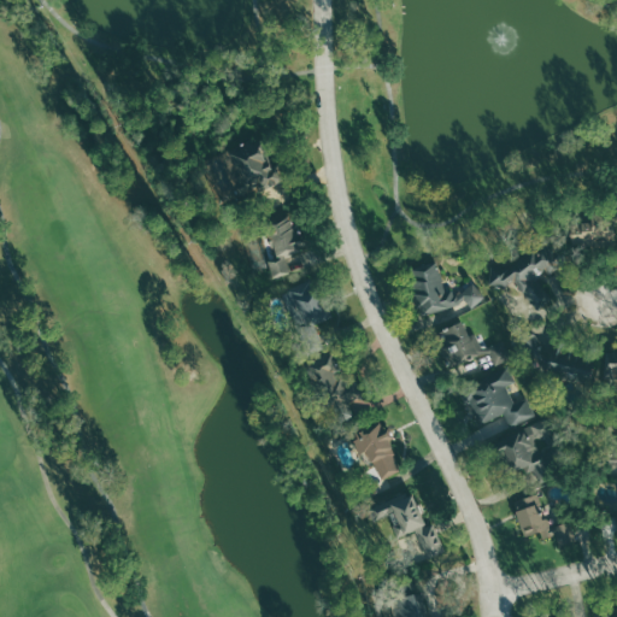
[(231,151),(262,136),(274,163),(277,160),(286,178),(258,192),(256,186),(238,193),(229,174),(240,169),(231,151)]
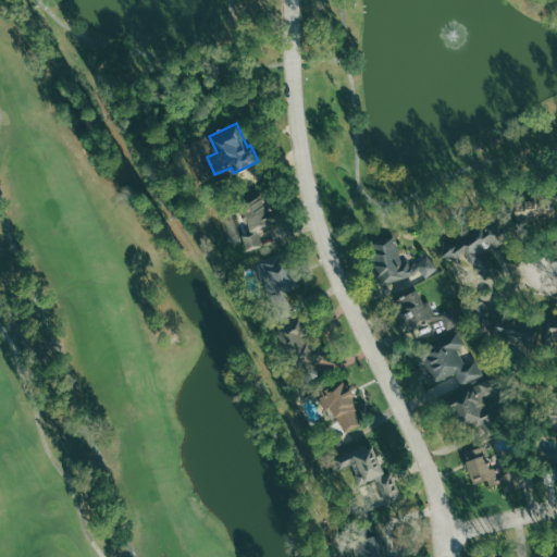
[(516,224),(556,221),(554,199),(556,196),(556,190),(552,195),(545,196),(544,184),(521,186),(523,199),(514,200),(516,224)]
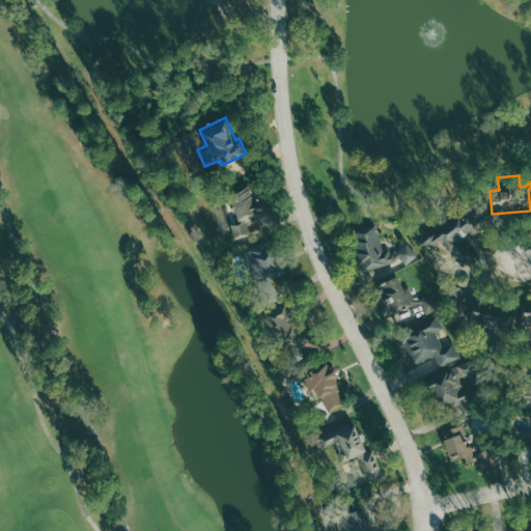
[(235,236),(222,190),(255,180),(264,213),(246,218),(250,232),(235,236)]
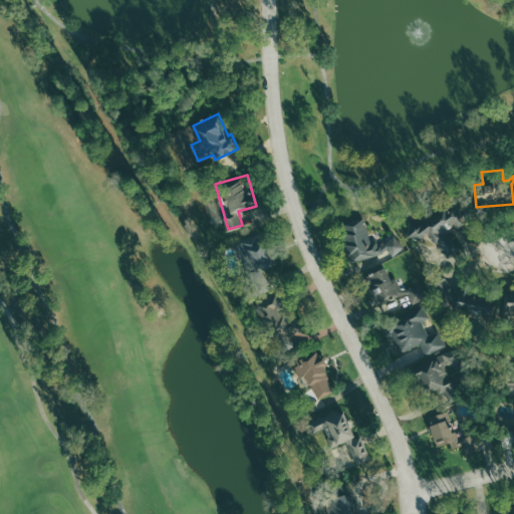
[(409,220),(407,236),(422,237),(428,233),(447,258),(459,249),(445,230),(453,223),(456,227),(468,219),(456,203),(458,193),(448,192),(446,204),(422,222),(409,220)]
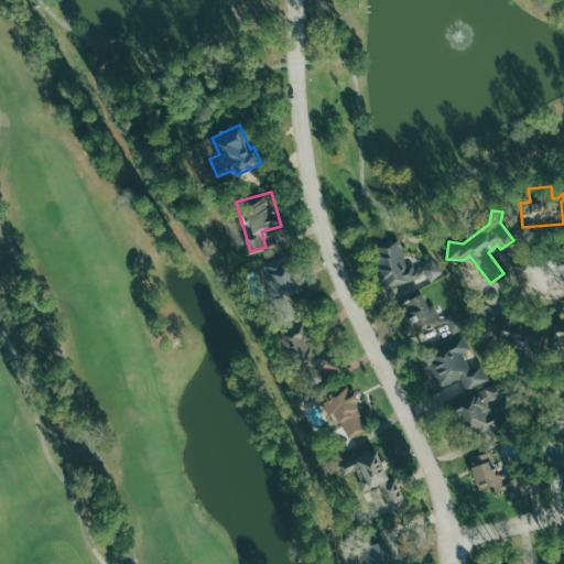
[(432,257),(446,273),(433,285),(424,277),(386,286),(373,245),(399,238),(407,266),(420,268),(432,257)]
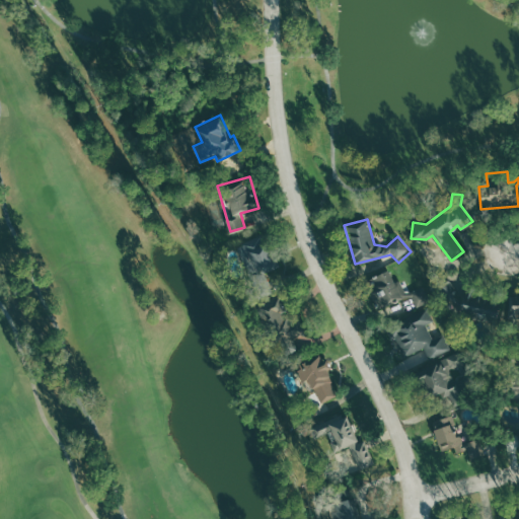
[(240,242),(251,269),(246,271),(258,297),(271,292),(263,272),(279,265),(265,231),(240,242)]
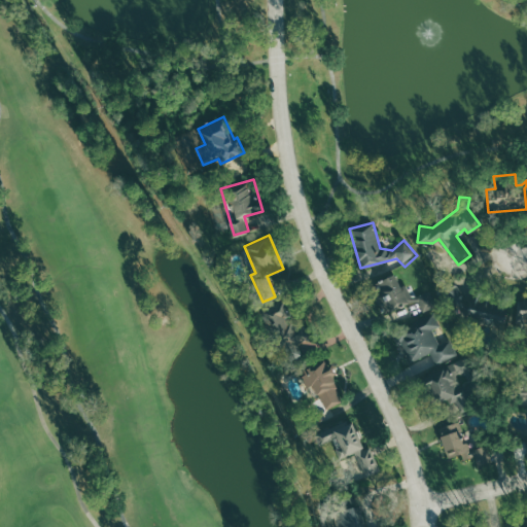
[(370,283),(382,315),(417,301),(421,311),(435,306),(428,290),(411,297),(399,271),(370,283)]
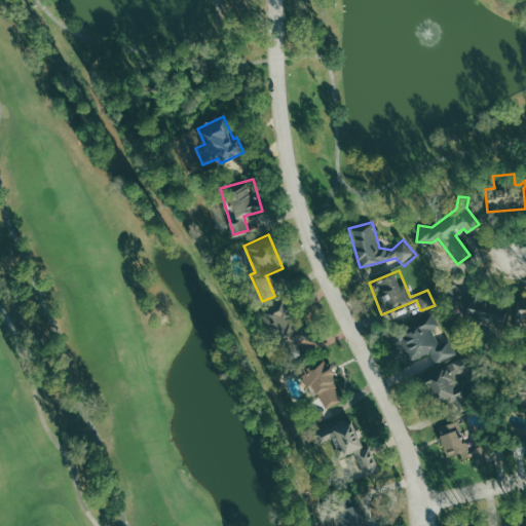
[(259,308),(284,297),(296,325),(302,322),(308,336),(296,341),(302,353),(286,361),(280,347),(274,350),(264,328),(267,327),(259,308)]
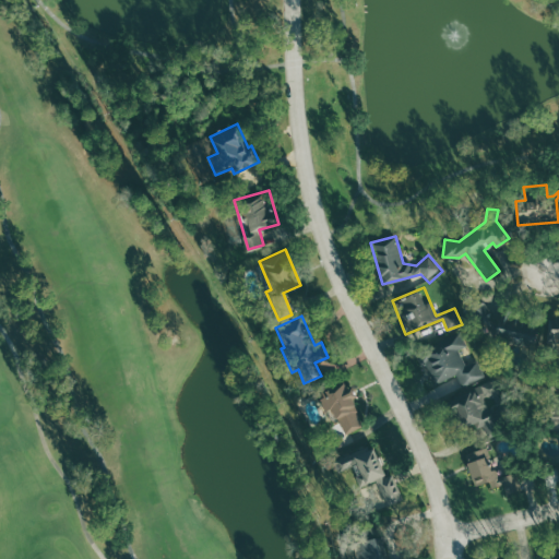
[(558,318),(549,318),(549,347),(558,347),(558,318)]
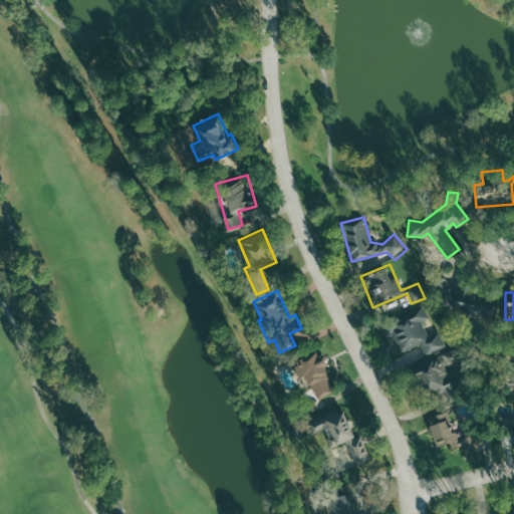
[(381,323),(423,304),(429,318),(423,321),(429,333),(438,329),(445,345),(425,354),(420,342),(401,351),(392,332),(387,334),(381,323)]
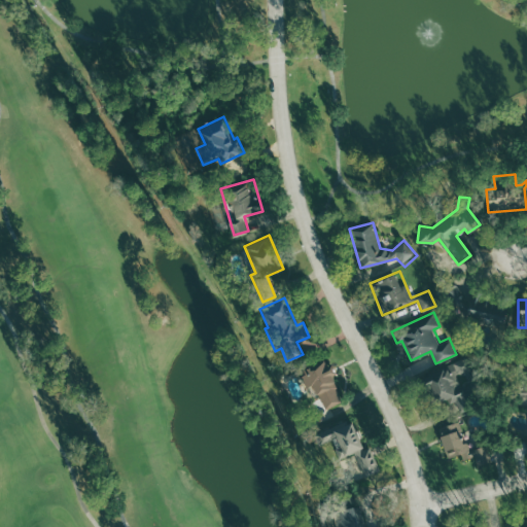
[(325,410),(344,400),(323,359),(305,367),(325,410)]
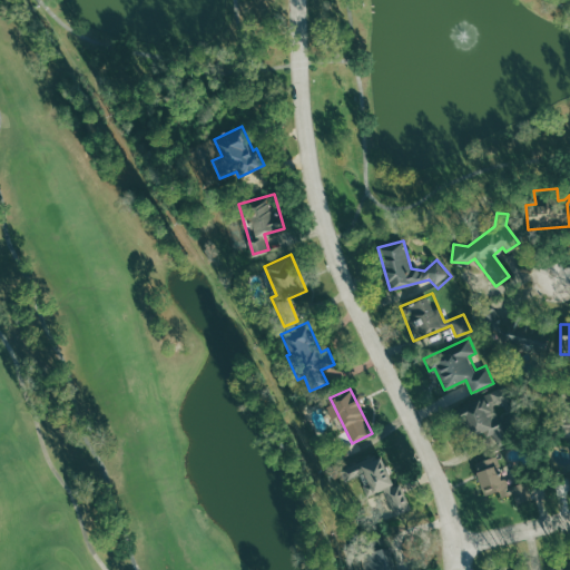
[(453,411),(487,396),(497,420),(521,410),(531,434),(498,448),(492,433),(484,436),(482,430),(464,438),(453,411)]
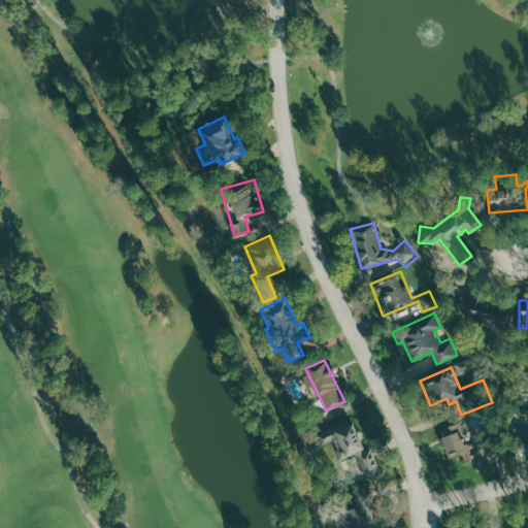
[(314,433),(319,446),(333,439),(340,458),(354,453),(364,475),(380,469),(370,448),(365,450),(352,418),(314,433)]
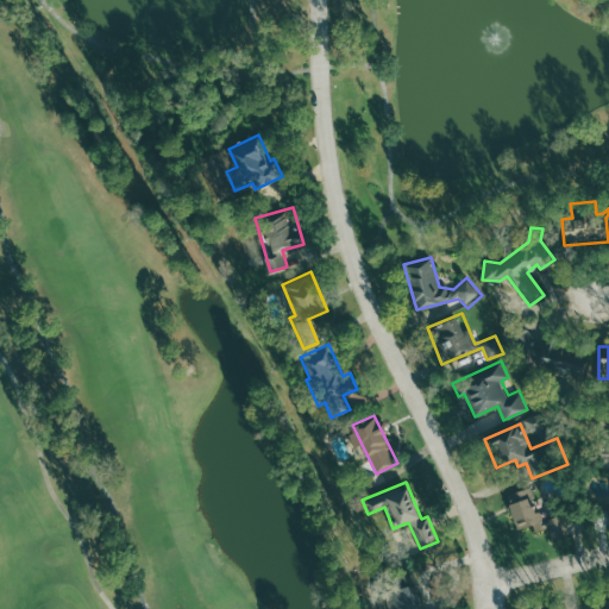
[(507,494),(518,528),(533,523),(534,531),(547,526),(551,537),(566,532),(562,515),(541,521),(531,487),(507,494)]
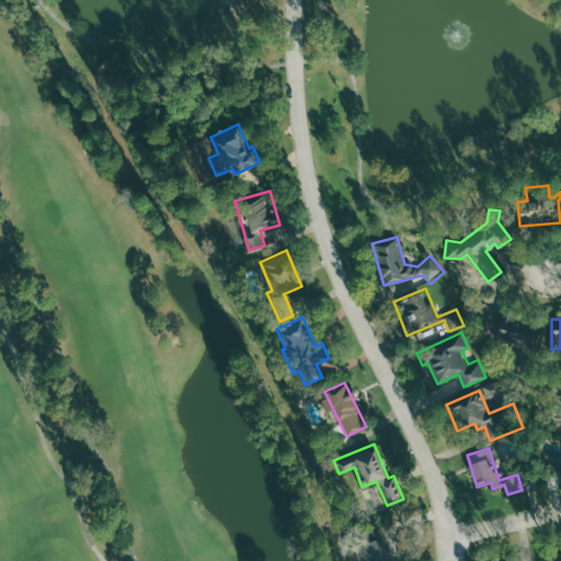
[(560,448),(547,449),(547,465),(560,464),(560,448)]
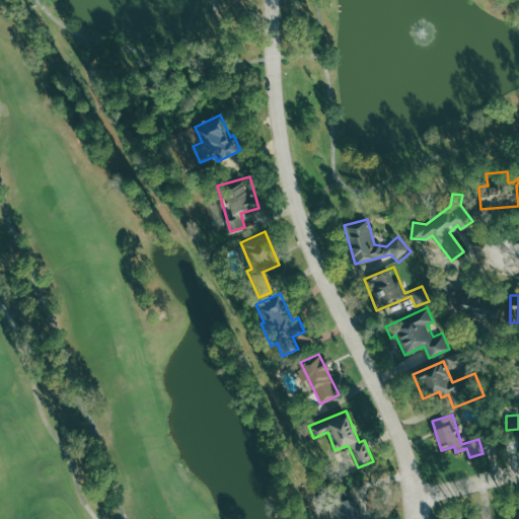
[(336,484),(340,500),(327,503),(331,518),(380,518),(380,516),(365,518),(360,518),(355,496),(350,498),(346,482),(336,484)]
